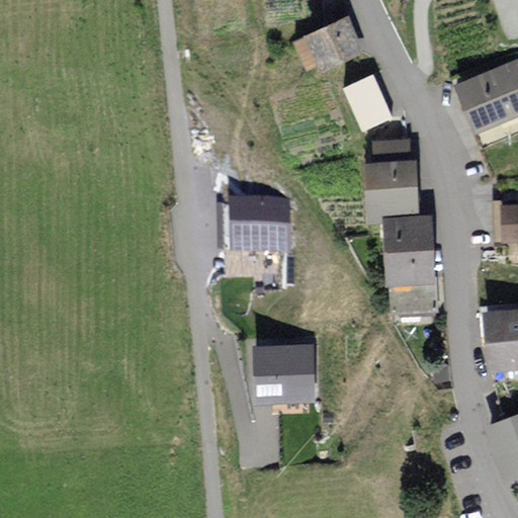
[(360,49),(345,18),(309,35),(324,67),(360,49)]
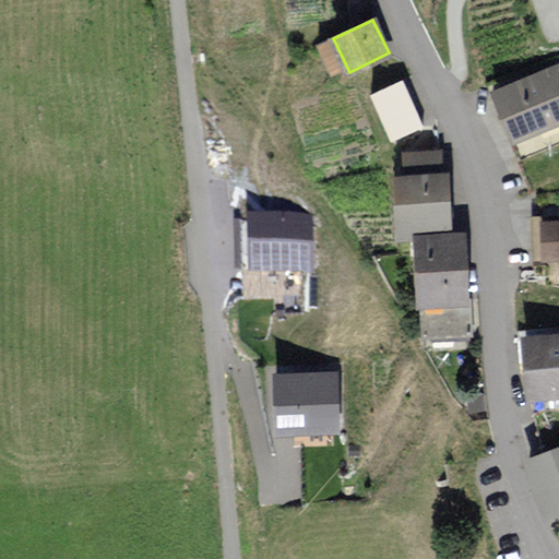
[(558,64),(497,91),(506,114),(518,142),(522,154),(558,139),(558,64)]
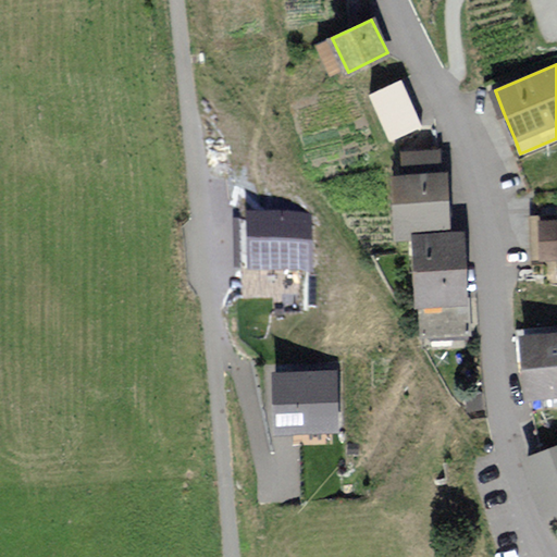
[(418,124),(400,82),(374,93),(392,135),(418,124)]
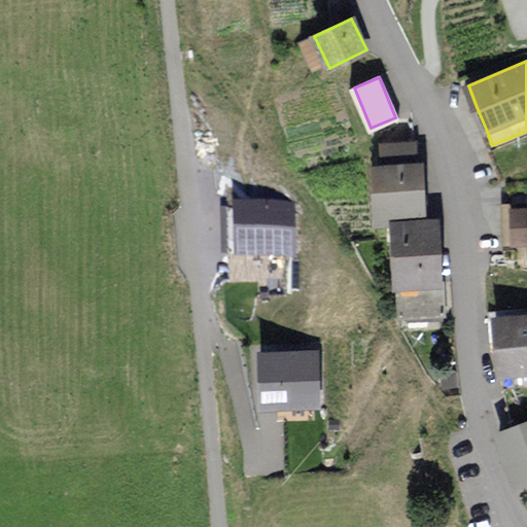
[(374,167),(377,221),(392,221),(424,219),(422,164),(416,164),(415,144),(383,145),(384,166),(374,167)]
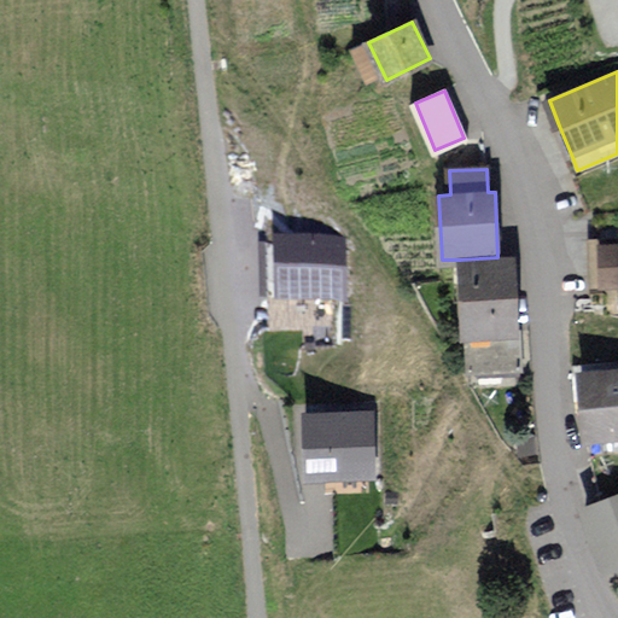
[(340,240),(270,243),(272,302),(342,299),(340,240)]
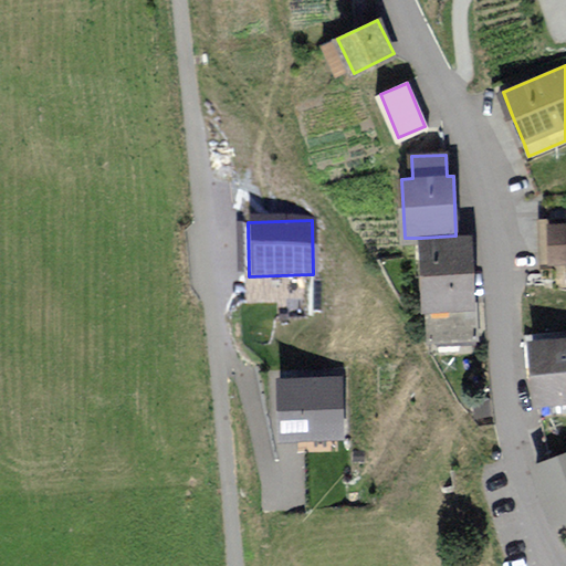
[(565,223),(549,224),(552,262),(565,261),(565,223)]
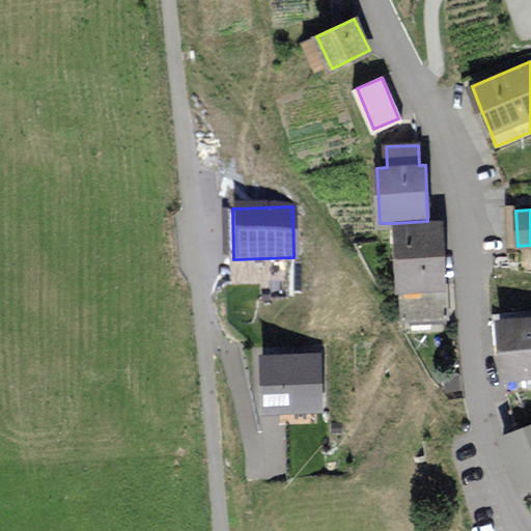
[(444,287),(441,221),(427,221),(395,223),(398,289),(401,289),(444,287)]
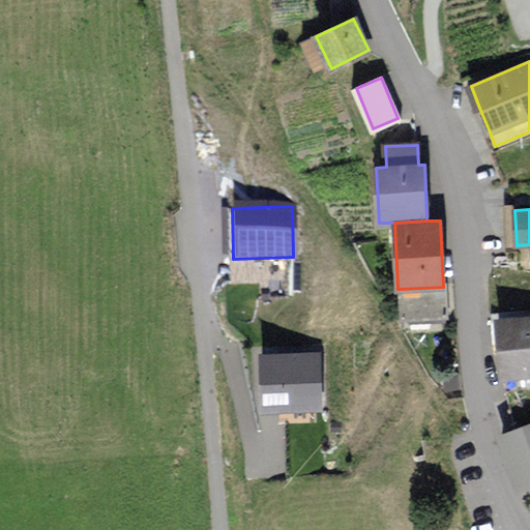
[(449,287),(443,287),(401,289),(402,324),(450,322),(449,287)]
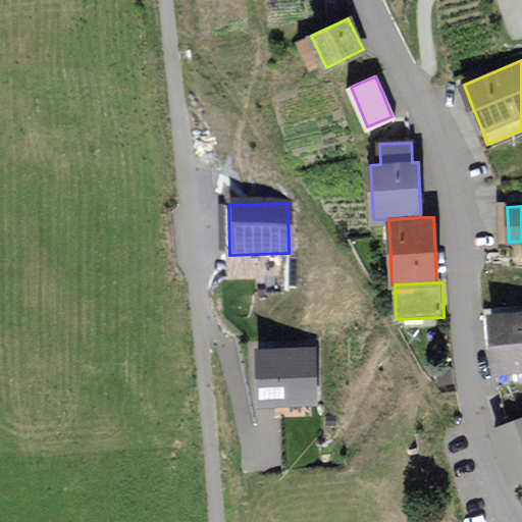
[(521,312),(491,316),(497,372),(521,369),(521,312)]
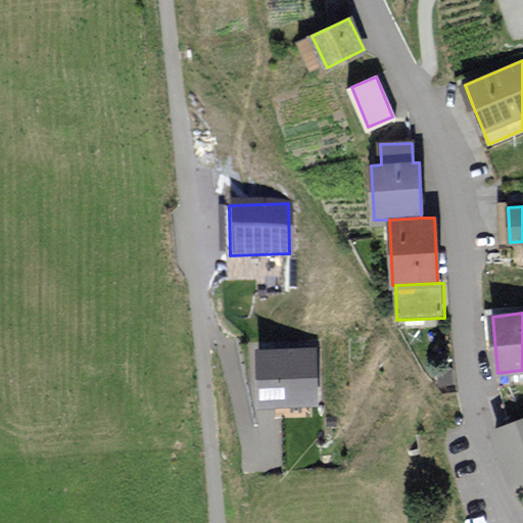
[(316,401),(315,347),(258,349),(259,403),(316,401)]
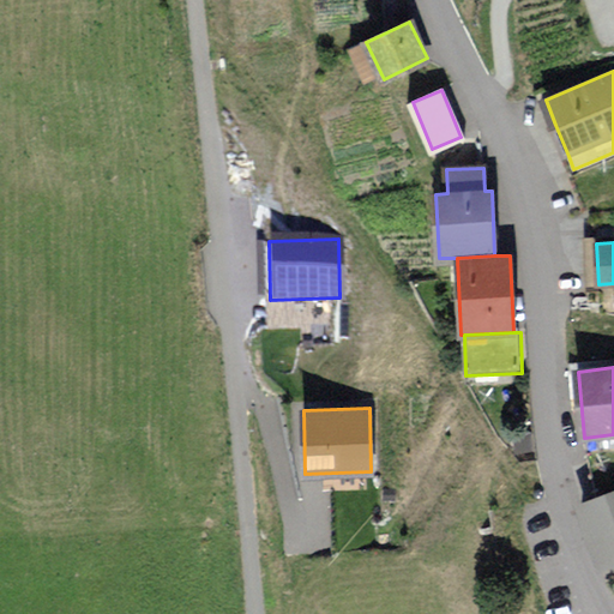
[(613,494),(579,506),(600,566),(613,560),(613,494)]
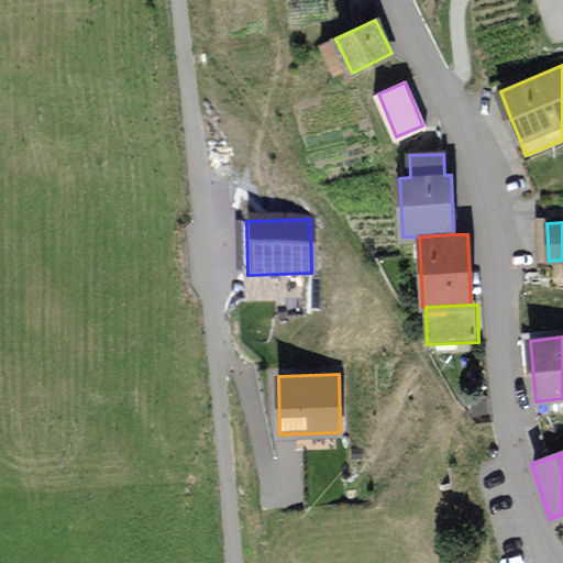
All buildings are outlined.
